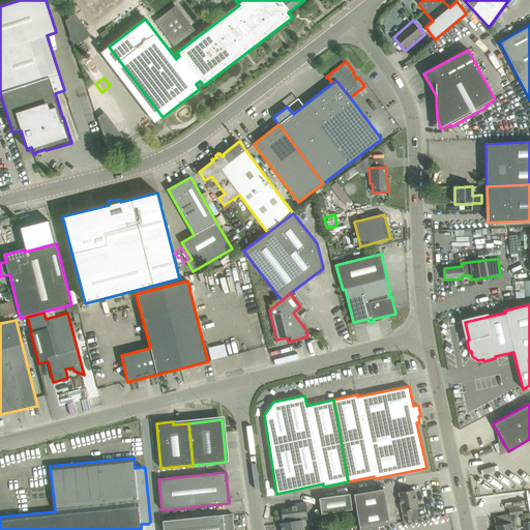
[(389,524),(383,489),(354,494),(359,529),(378,526),(389,524)]
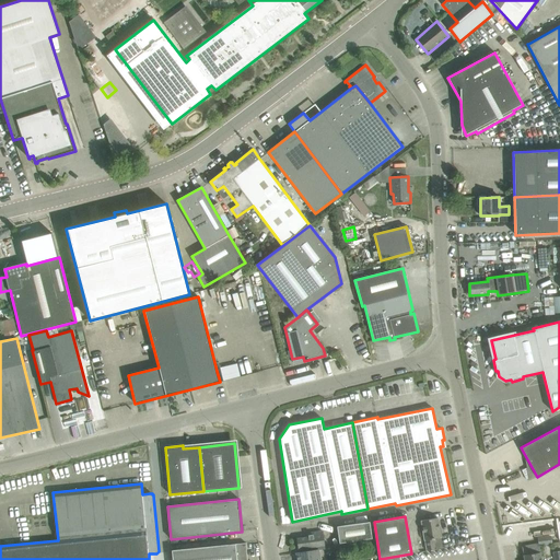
[(438,517),(421,521),(424,540),(427,551),(442,548),(438,517)]
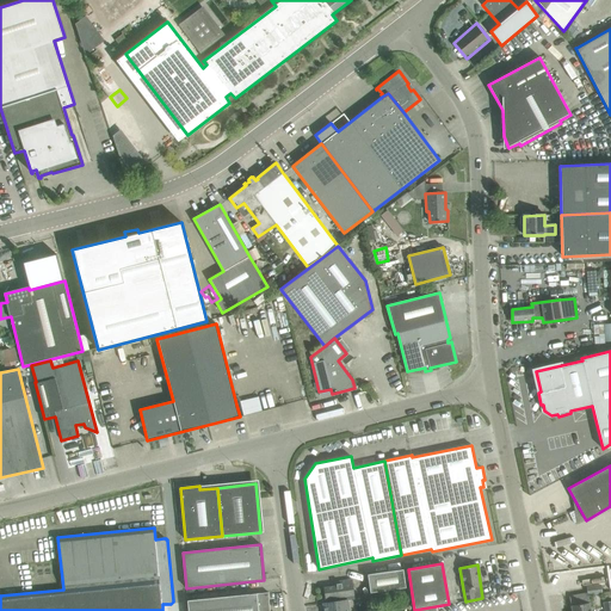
[(370,592),(406,587),(403,569),(368,574),(370,592)]
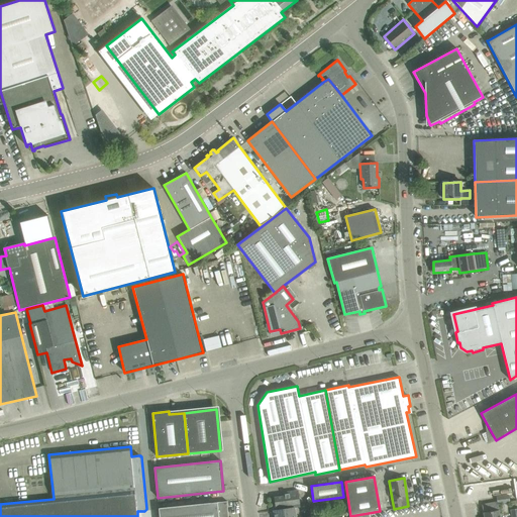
[(274,516),(295,516),(294,508),(300,507),(298,491),(283,493),(284,497),(274,498),(276,506),(277,510),(274,510),(274,516)]
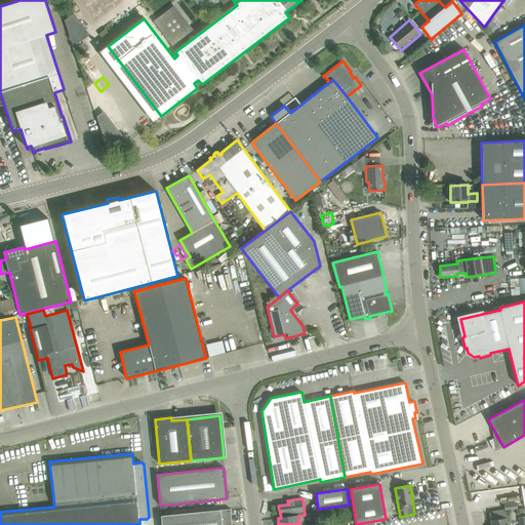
[(517,508),(524,506),(524,499),(516,500),(517,508)]
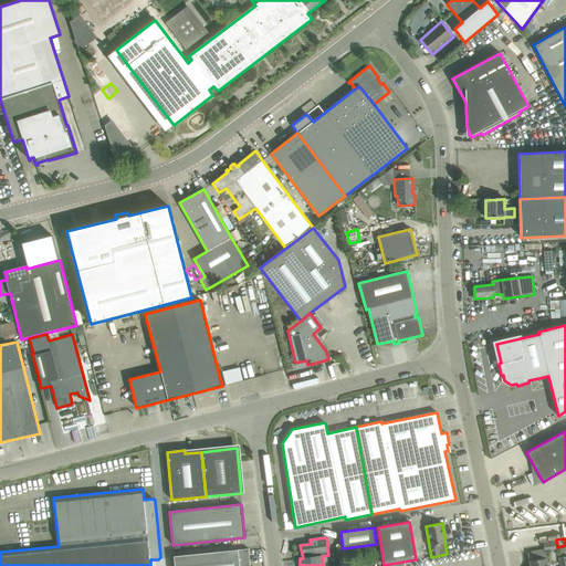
[(545,549),(527,553),(530,562),(530,565),(546,565),(545,555),(545,551),(548,551),(557,549),(556,543),(544,544),(545,549)]
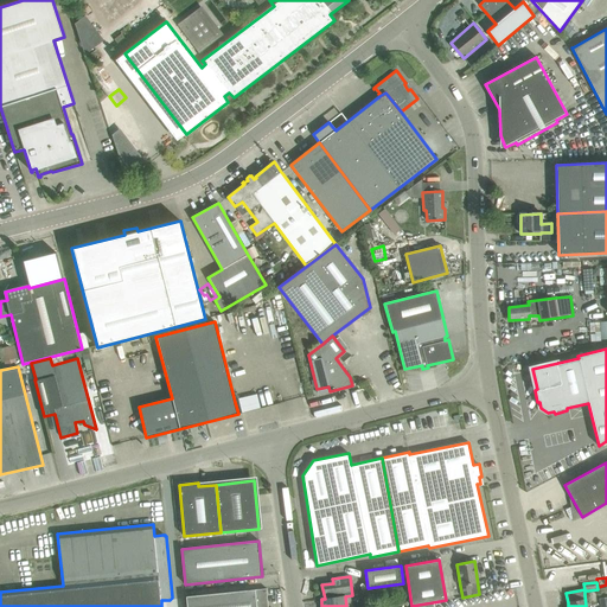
[(186,606),(268,606),(267,588),(186,596),(186,606)]
